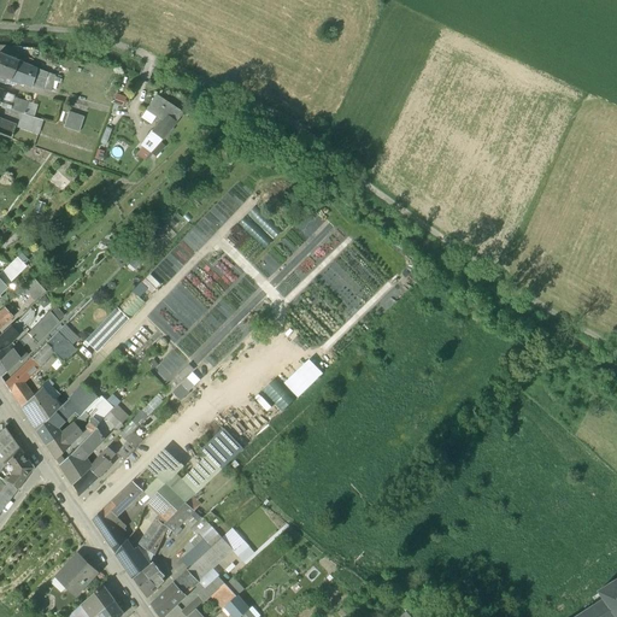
[(18,62),(0,54),(0,76),(7,80),(11,81),(18,63),(18,62)]
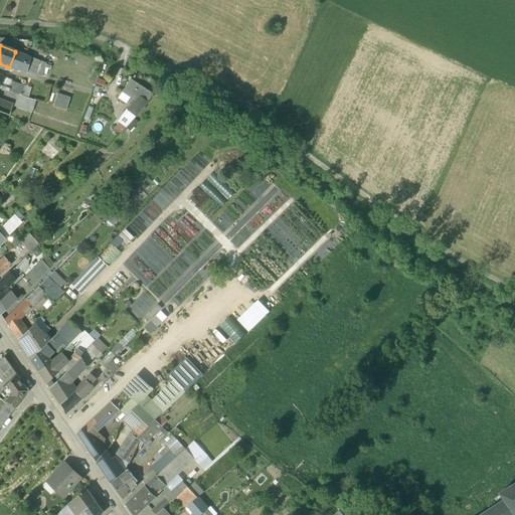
[(30,57),(15,52),(9,67),(16,70),(26,73),(28,63),(30,57)]
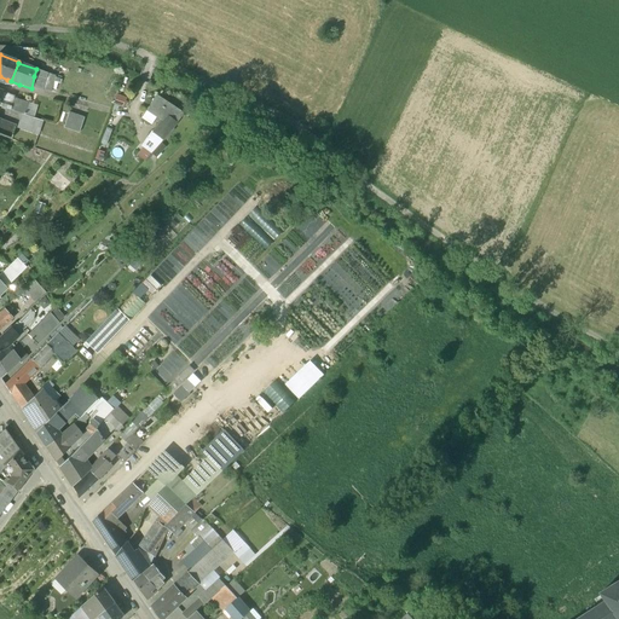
[(45,80),(42,91),(51,93),(55,77),(47,74),(45,80)]
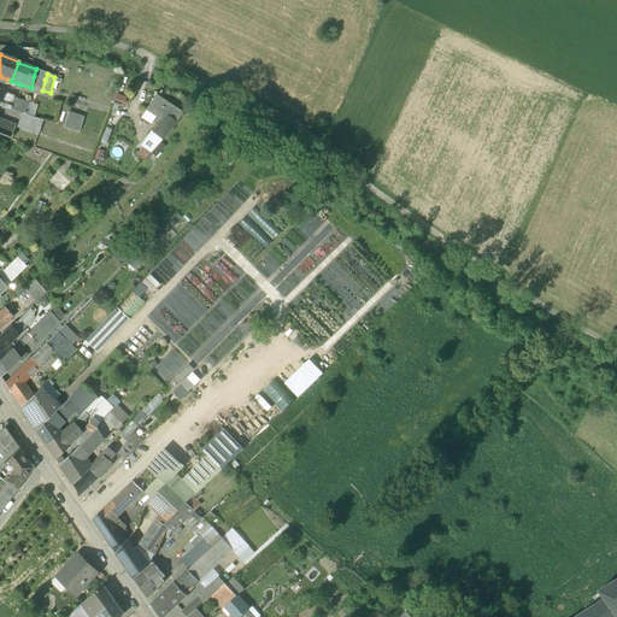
[(45,80),(34,76),(31,88),(42,90),(45,80)]
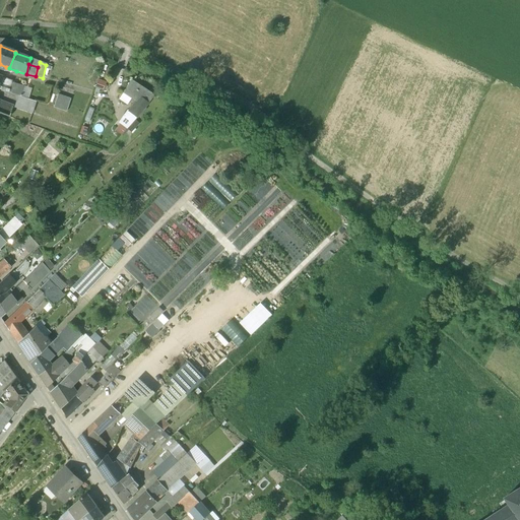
[(13,81),(2,77),(0,84),(0,89),(18,95),(20,96),(24,86),(12,83),(13,81)]
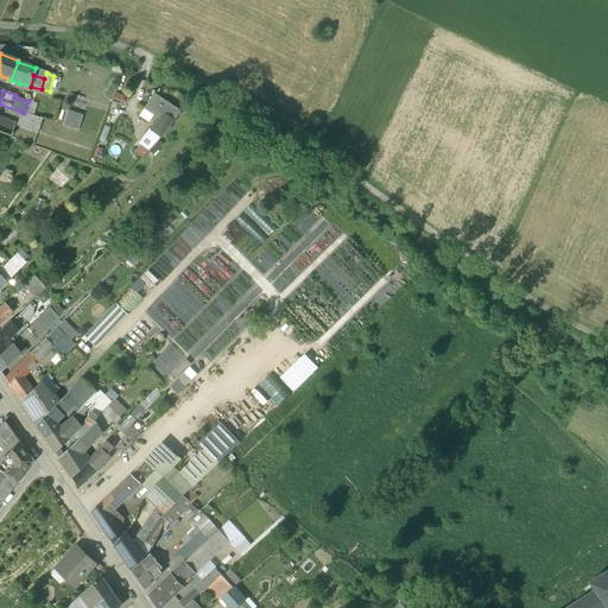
[(153,94),(144,109),(160,120),(169,108),(178,115),(181,112),(153,94)]
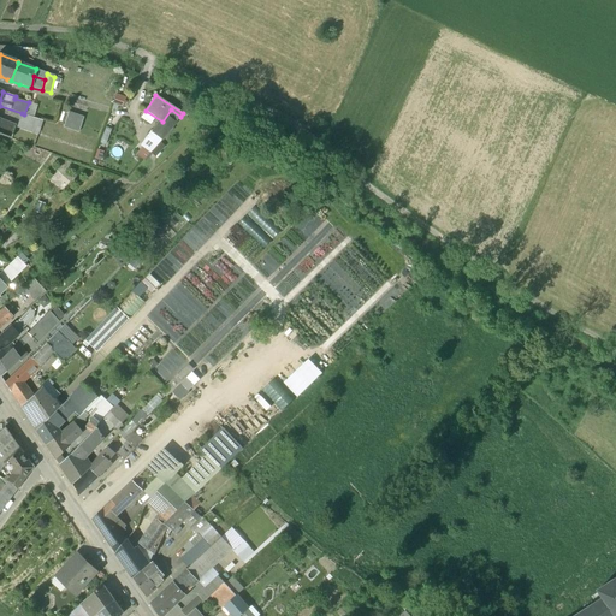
[(181,117),(171,110),(163,122),(160,124),(163,125),(170,130),(181,117)]
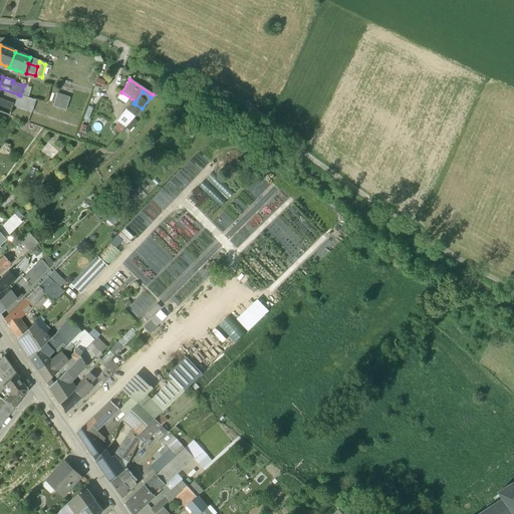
[(69,97),(57,93),(53,106),(65,110),(69,97)]
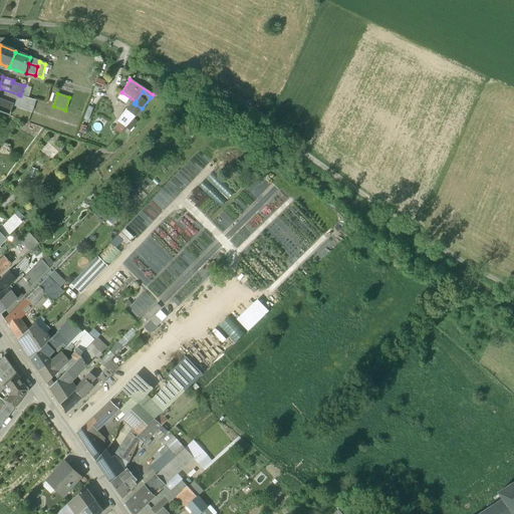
[(20,95),(18,94),(15,105),(31,110),(35,100),(20,95)]
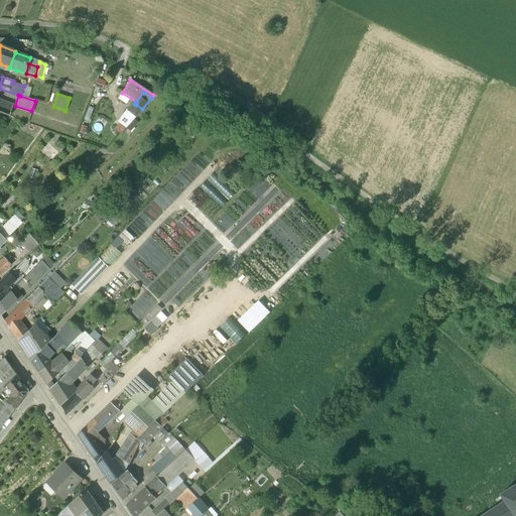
[(0,112),(9,117),(13,106),(0,101),(0,112)]
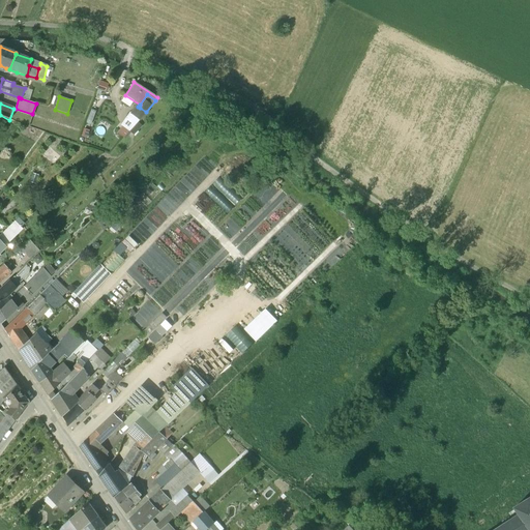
[(146,112),(140,108),(135,116),(140,119),(146,112)]
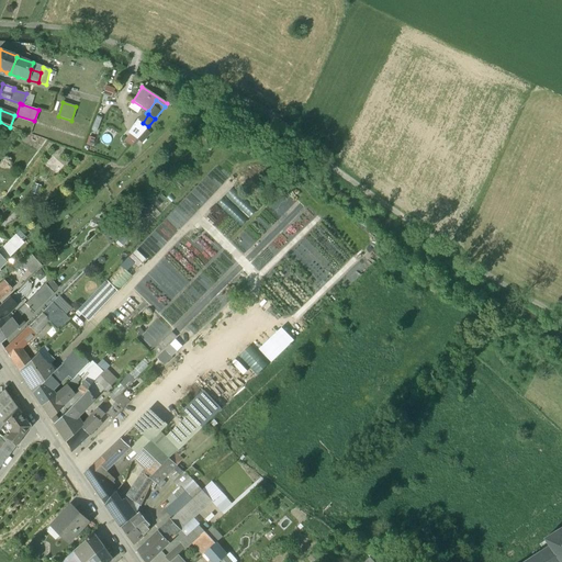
[(136,249),(128,257),(137,267),(145,259),(136,249)]
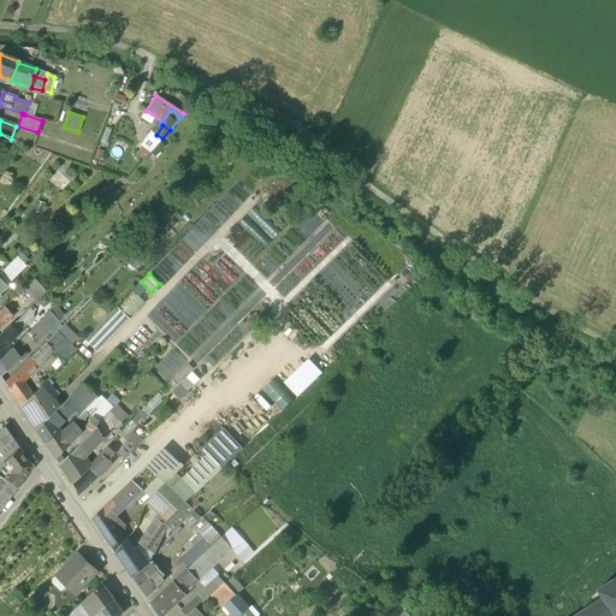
[(35,279),(24,289),(36,302),(47,292),(35,279)]
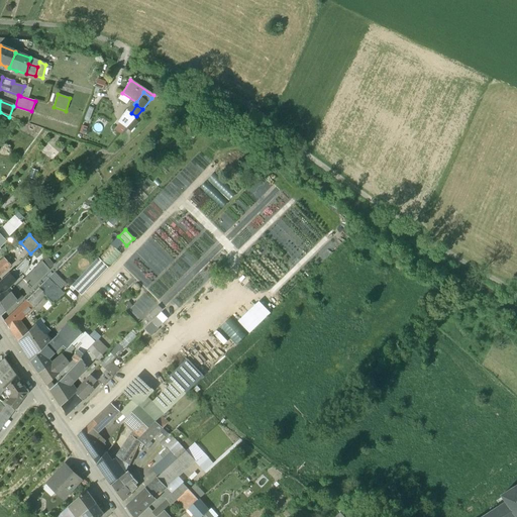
[(112,245),(99,260),(108,268),(121,253),(112,245)]
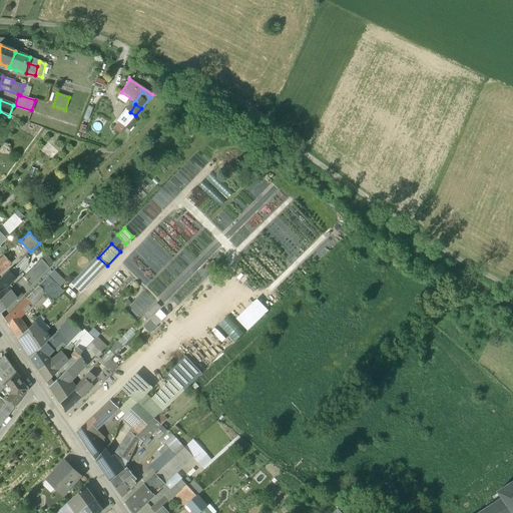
[(37,245),(33,252),(38,257),(43,249),(37,245)]
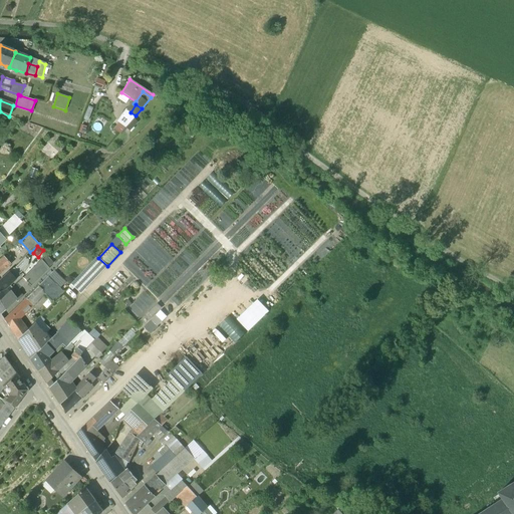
[(4,257),(0,260),(0,270),(1,271),(10,263),(4,257)]
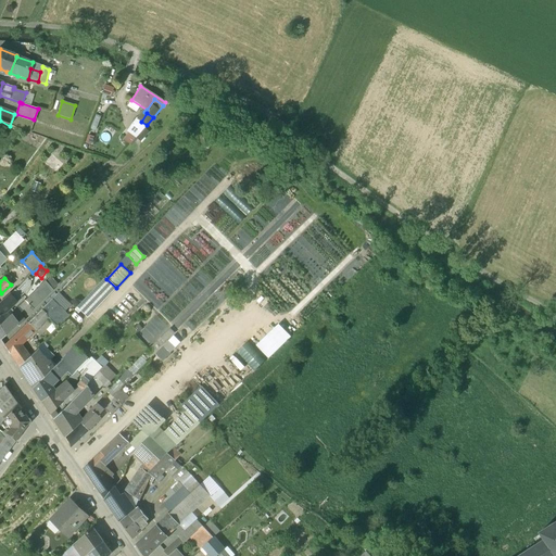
[(106,279),(105,278),(95,289),(105,299),(115,288),(106,279)]
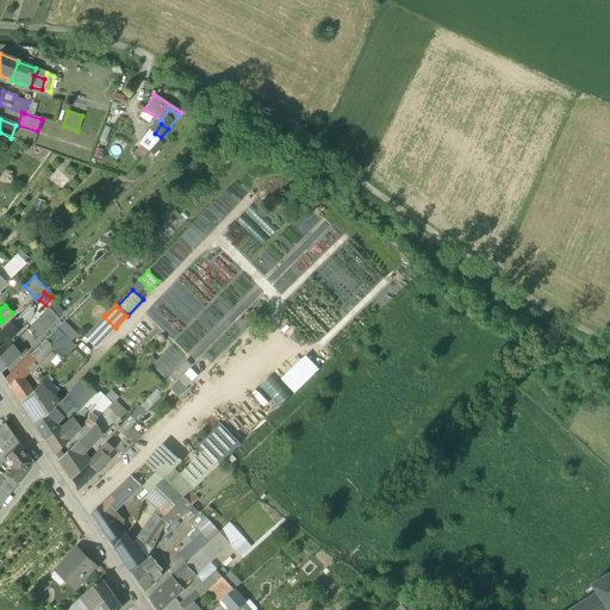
[(11,323),(18,331),(33,316),(33,309),(31,306),(11,323)]
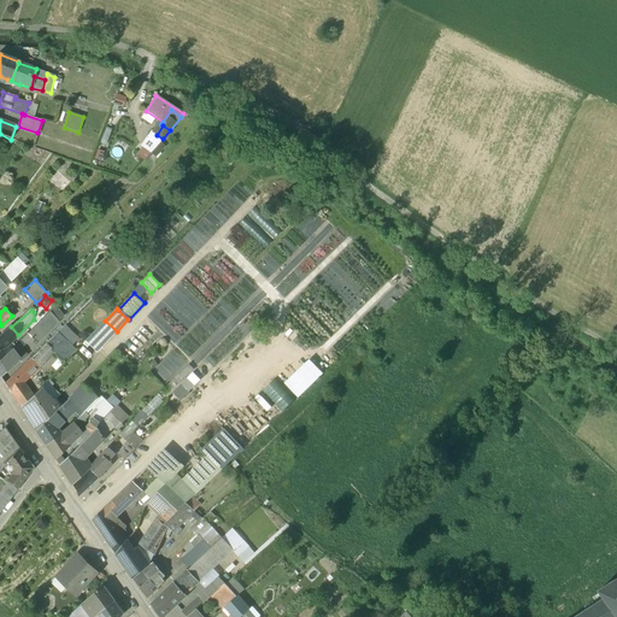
[(50,312),(28,334),(42,347),(59,331),(63,327),(50,312)]
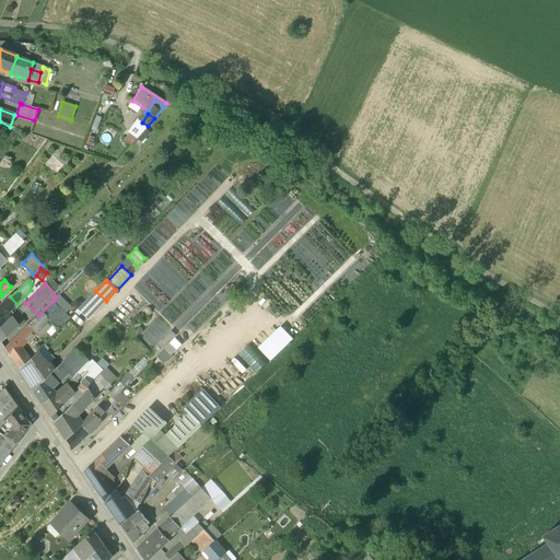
[(95,291),(78,310),(80,312),(88,319),(106,301),(95,291)]
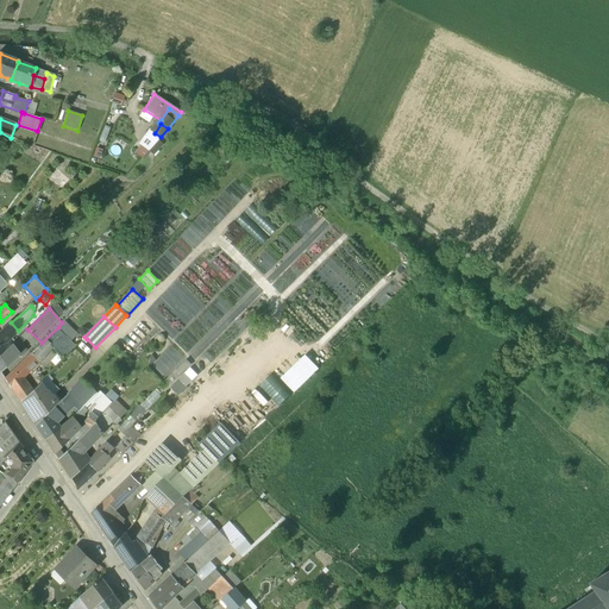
[(0,332),(0,355),(7,349),(1,344),(4,343),(5,343),(18,331),(11,322),(0,332)]
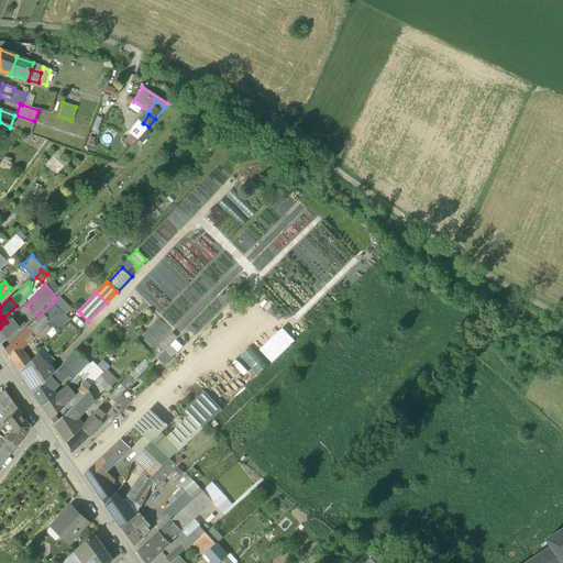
[(50,321),(59,331),(70,320),(54,302),(42,313),(50,321)]
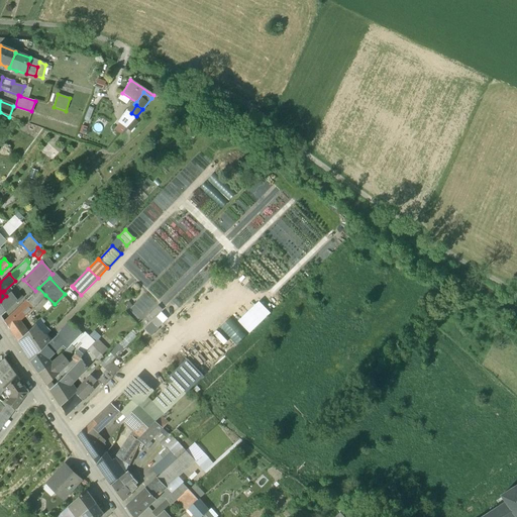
[(38,288),(30,296),(37,302),(45,295),(38,288)]
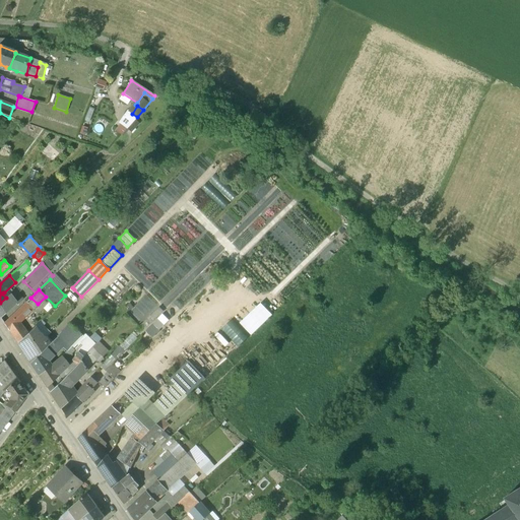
[(6,298),(0,303),(0,317),(0,318),(13,306),(6,298)]
